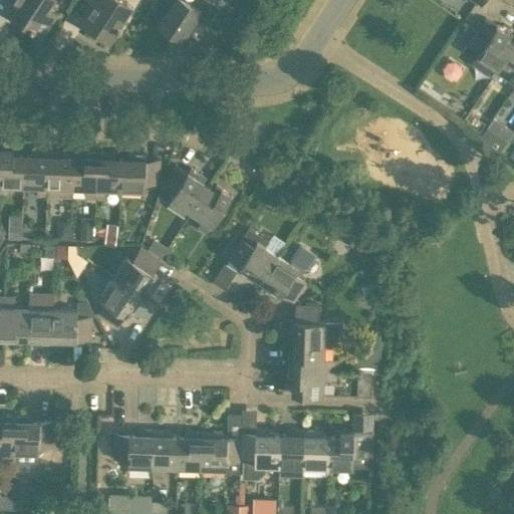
[(17,0),(20,2),(12,14),(42,34),(56,13),(47,7),(51,0),(17,0)]
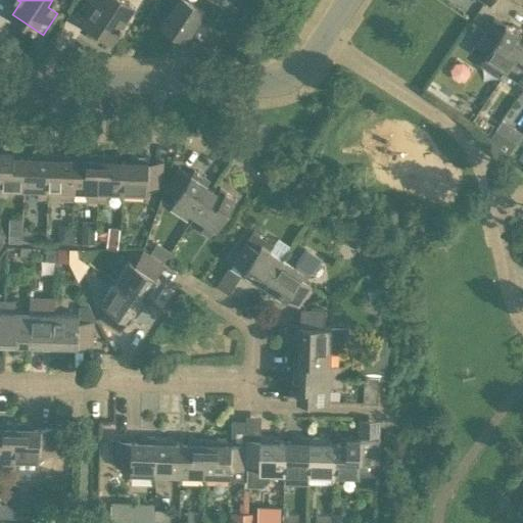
[(98,0),(84,22),(111,40),(134,6),(124,0),(98,0)]
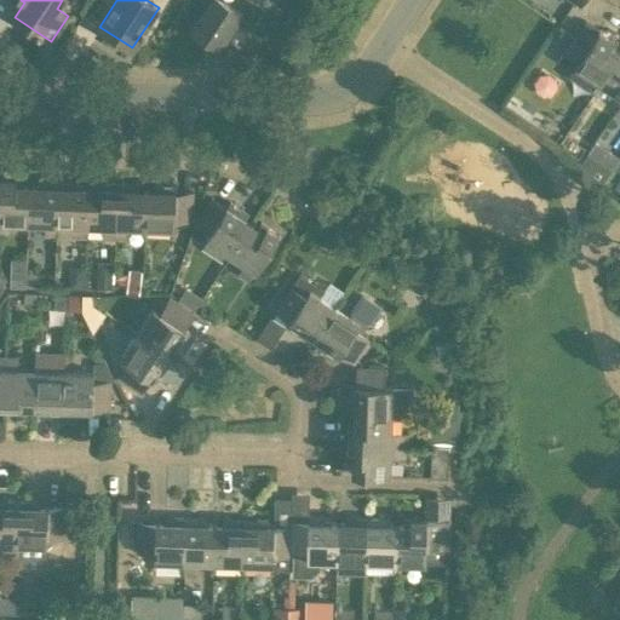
[(208,0),(190,28),(218,46),(234,23),(246,32),(262,7),(251,0),(235,0),(233,5),(225,0),(208,0)]
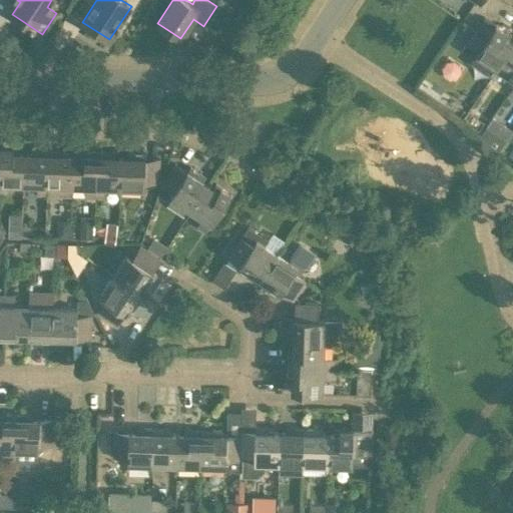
[(491,76),(497,68),(512,42),(512,41),(509,38),(511,34),(496,24),(493,29),(481,21),(468,41),(479,49),(470,62),(491,76)]
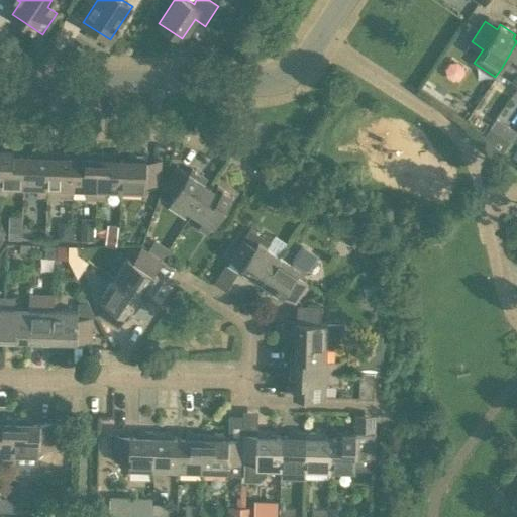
[(516,42),(501,69),(516,79),(516,42)]
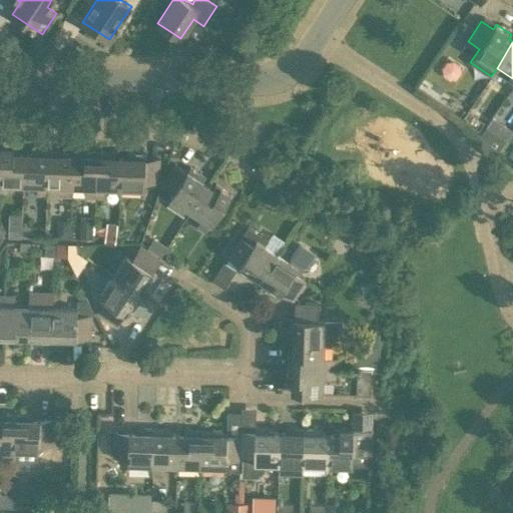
[(489,118),(502,96),(487,88),(474,110),(489,118)]
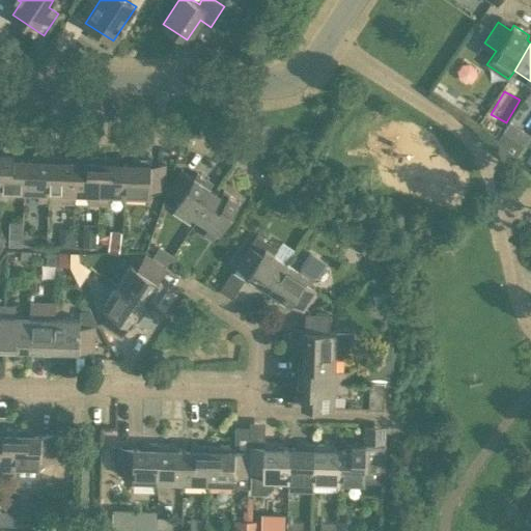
[(502,132),(493,144),(494,146),(496,149),(511,161),(522,146),(502,132)]
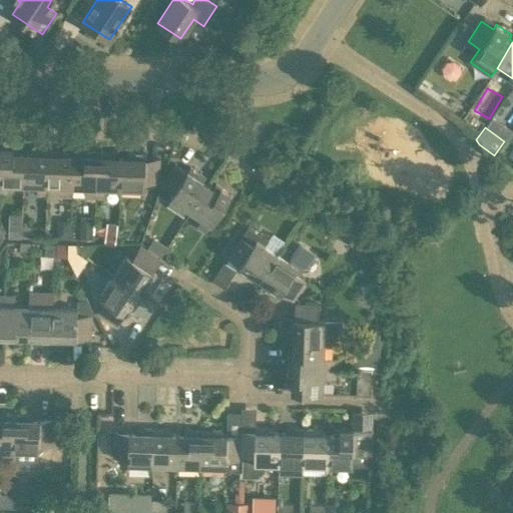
[(18,147),(0,147),(0,150),(0,192),(9,193),(9,183),(23,184),(24,152),(18,152),(18,147)]
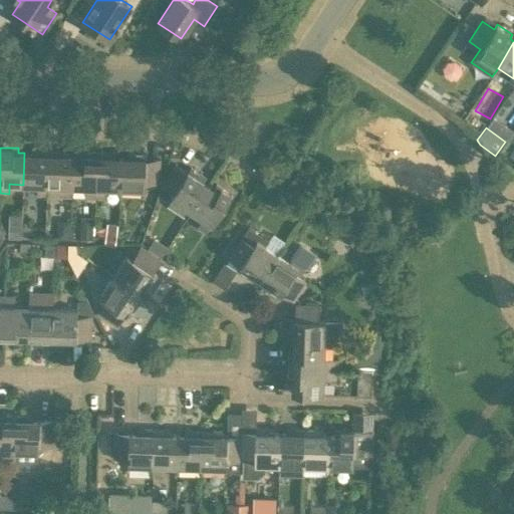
[(30,154),(24,153),(23,185),(37,185),(36,195),(47,195),(48,150),(31,149),(30,154)]
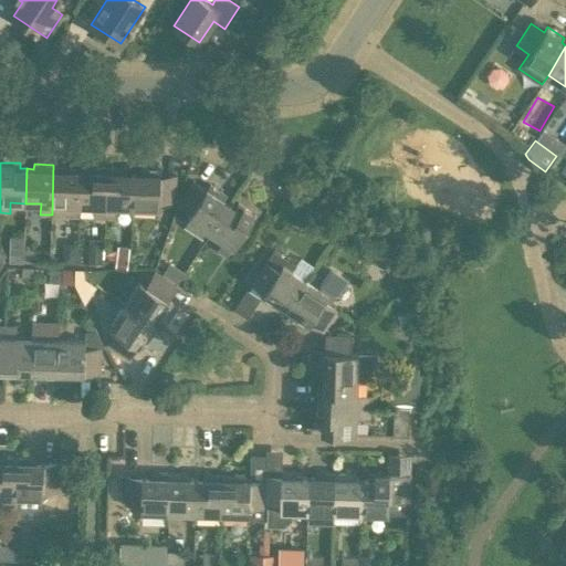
[(73,165),(53,165),(52,215),(79,216),(79,205),(80,170),(73,170),(73,165)]
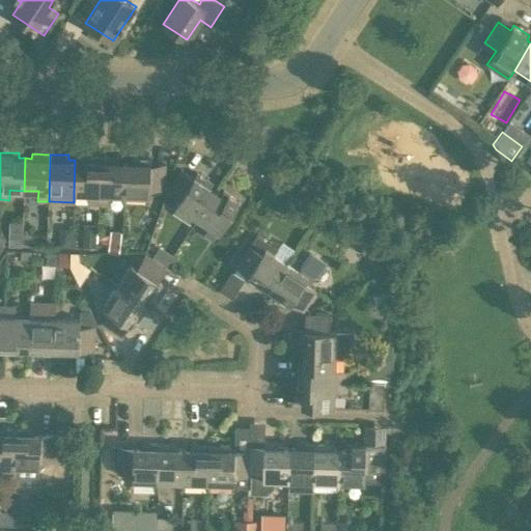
[(81,160),(75,160),(74,192),(88,193),(87,202),(99,203),(100,156),(81,156),(81,160)]
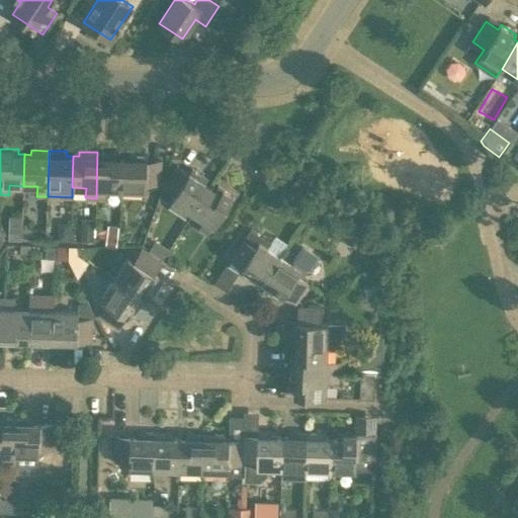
[(115,153),(97,152),(96,198),(106,198),(106,188),(120,189),(121,158),(115,158),(115,153)]
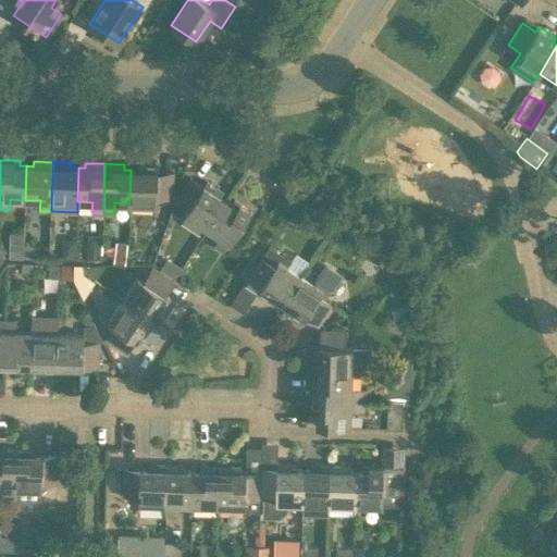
[(137,170),(131,170),(130,203),(157,205),(157,197),(172,198),(173,172),(158,172),(158,165),(137,164),(137,170)]
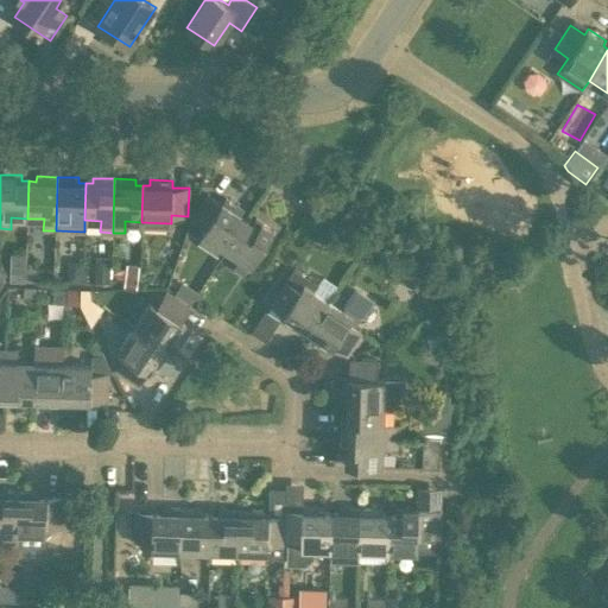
[(202,233),(226,249),(246,219),(240,214),(244,209),(225,197),(221,203),(208,194),(191,217),(206,227),(202,233)]
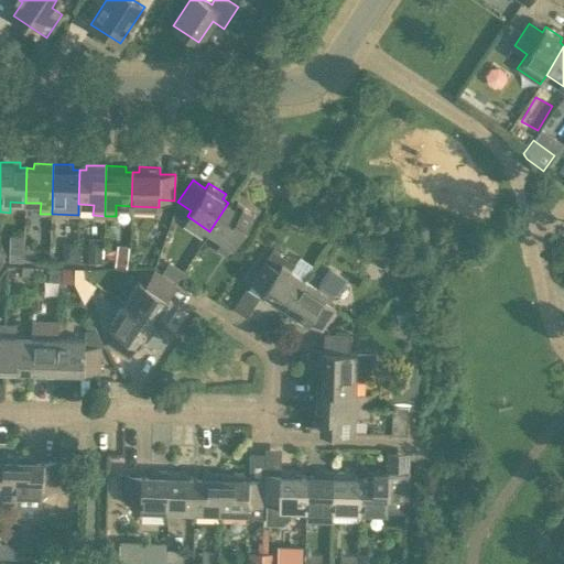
[(234,206),(228,203),(209,231),(223,239),(217,248),(227,255),(255,213),(237,202),(234,206)]
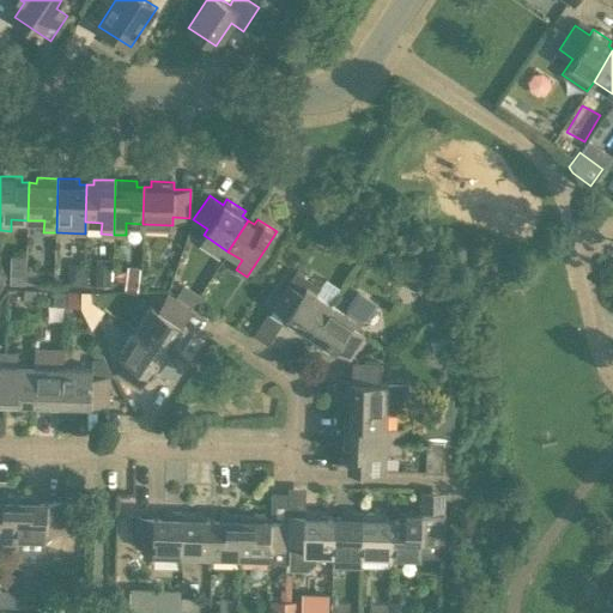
[(84,268),(68,267),(67,284),(83,284),(84,268)]
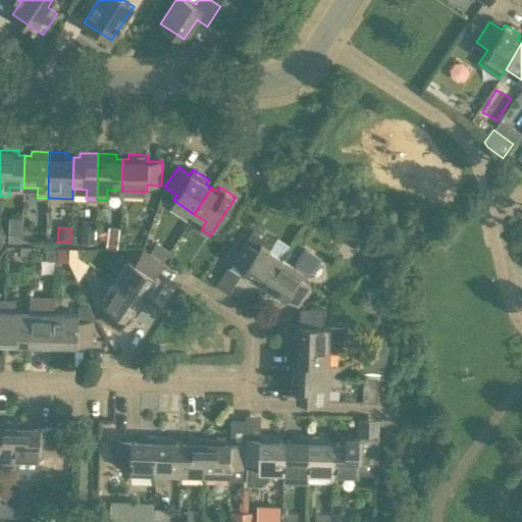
[(82,243),(95,243),(96,227),(82,227),(82,243)]
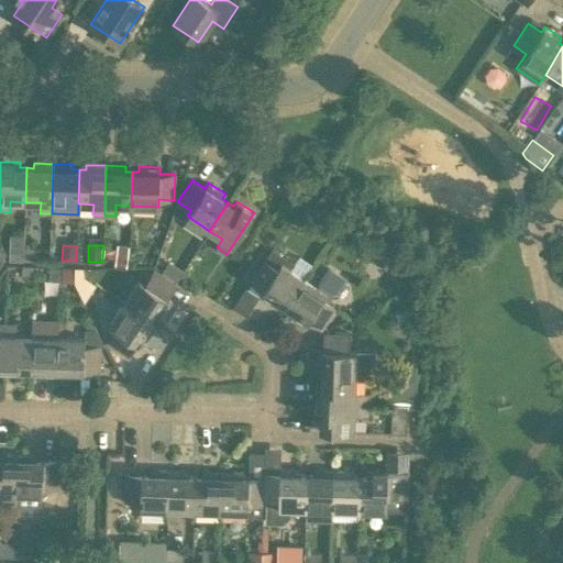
[(23,249),(9,247),(9,261),(23,261),(23,249)]
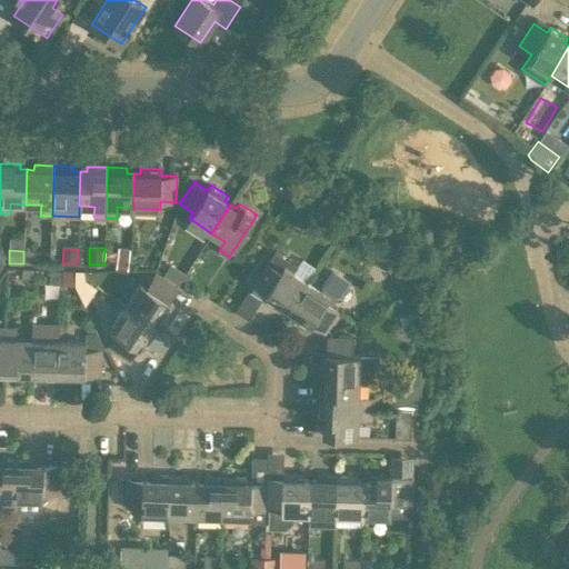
[(253,286),(250,291),(262,298),(279,310),(282,306),(288,309),(307,280),(316,268),(302,259),(297,267),(276,252),(268,263),(267,262),(252,285),(253,286)]
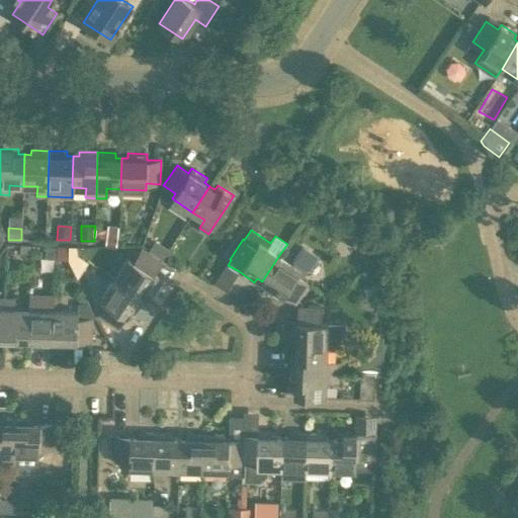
[(107,236),(106,244),(116,245),(117,237),(107,236)]
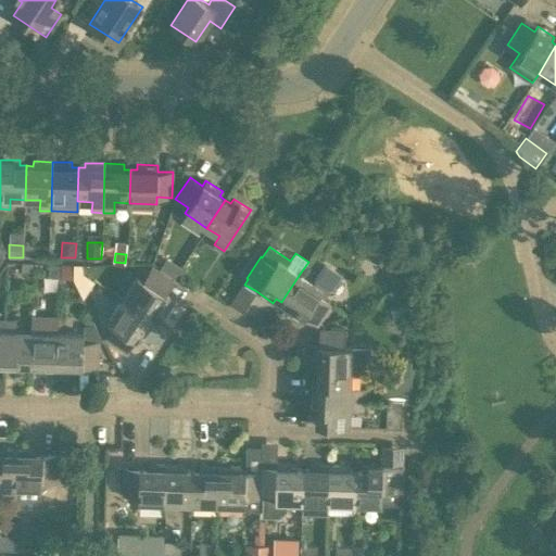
[(158,267),(173,277),(180,264),(164,255),(158,267)]
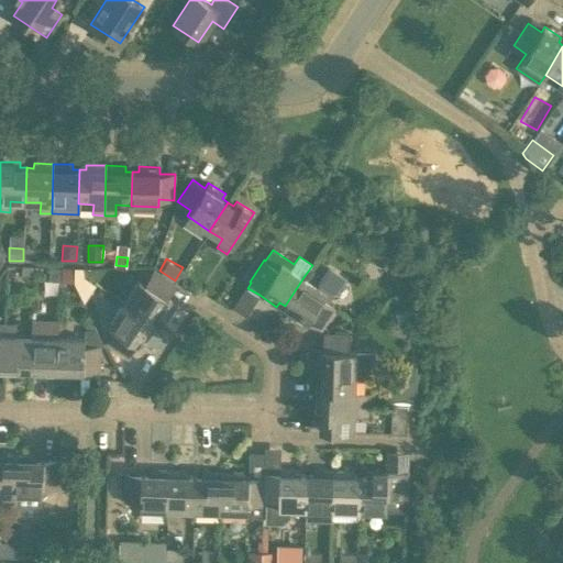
[(33,265),(22,265),(22,275),(33,275),(33,265)]
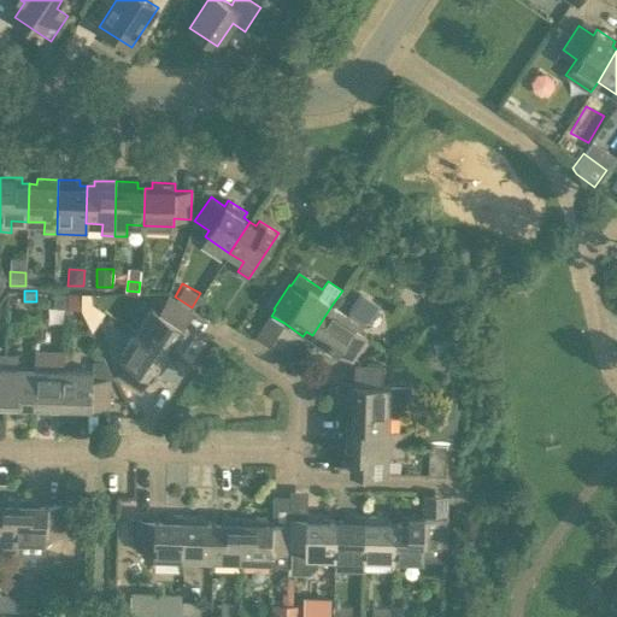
[(66,292),(54,292),(54,306),(66,306),(66,292)]
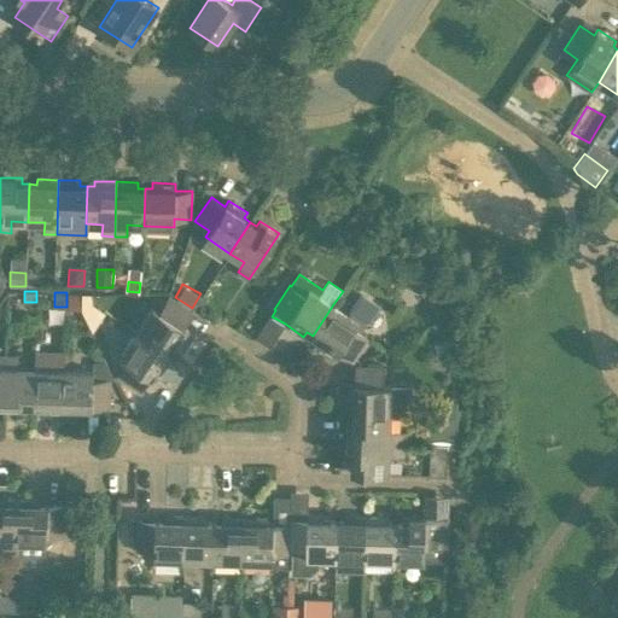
[(93,293),(81,293),(81,305),(93,305),(93,293)]
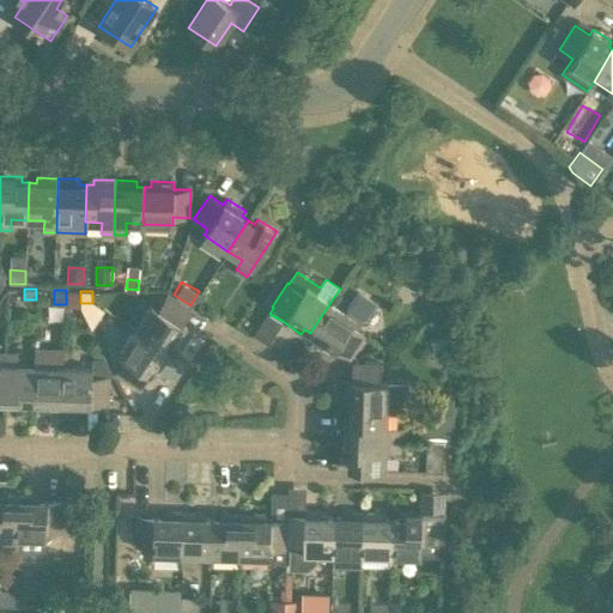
[(349,308),(346,313),(331,302),(310,333),(316,337),(314,343),(333,354),(337,349),(350,358),(365,334),(356,328),(363,317),(364,319),(374,304),(356,292),(346,307),(349,308)]
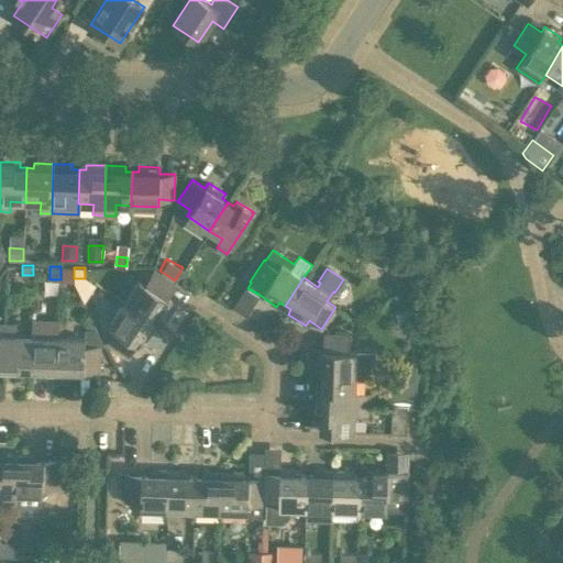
[(139,279),(123,301),(152,320),(156,315),(161,318),(172,300),(167,297),(175,284),(153,269),(144,283),(139,279)]
